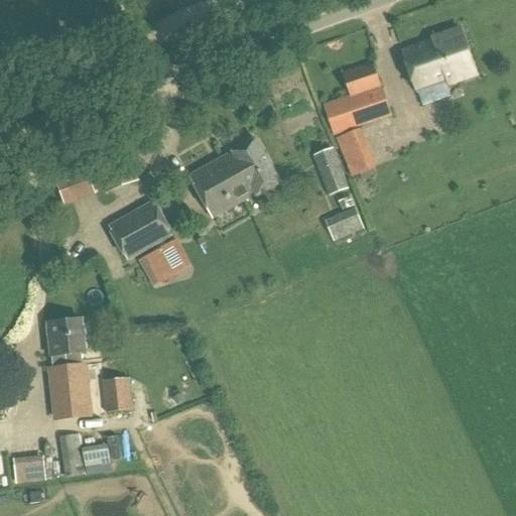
[(448,86),(477,76),(460,29),(431,39),(432,41),(402,52),(416,95),(447,84),(448,86)]
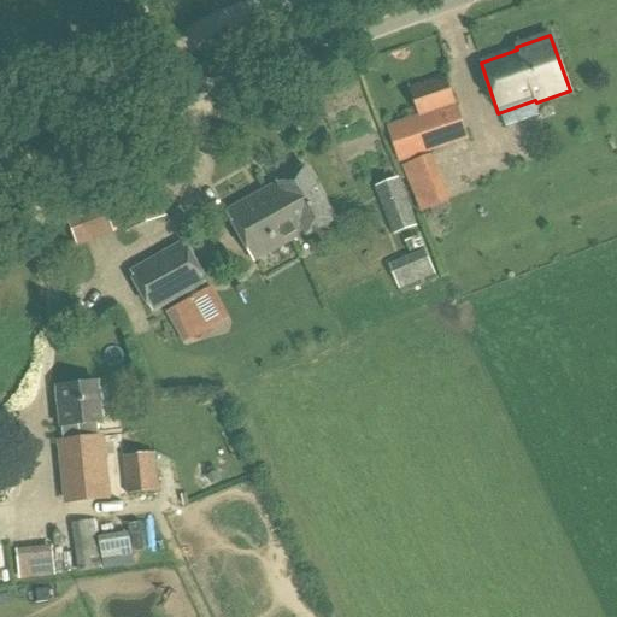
[(399,163),(468,140),(446,78),(410,90),(419,117),(388,128),(399,163)]
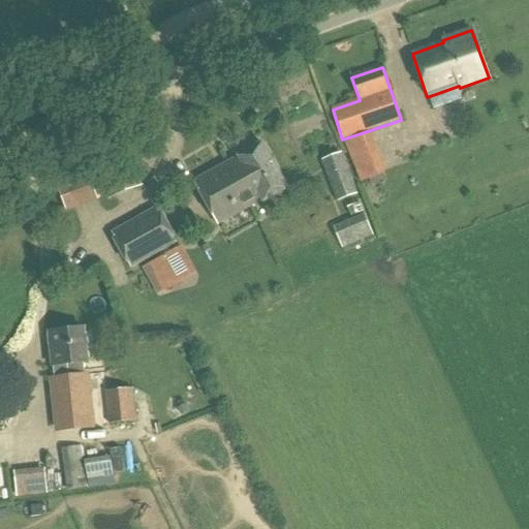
[(361,183),(385,174),(369,131),(344,143),(361,183)]
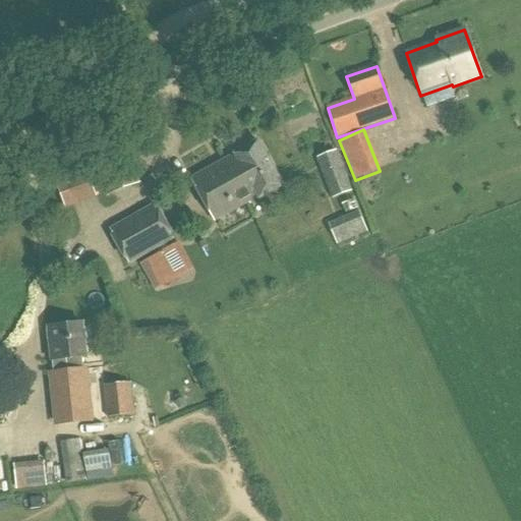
[(283,186),(257,141),(246,148),(242,145),(234,150),(235,155),(234,155),(235,156),(192,180),(215,220),(257,196),(259,199),(283,186)]
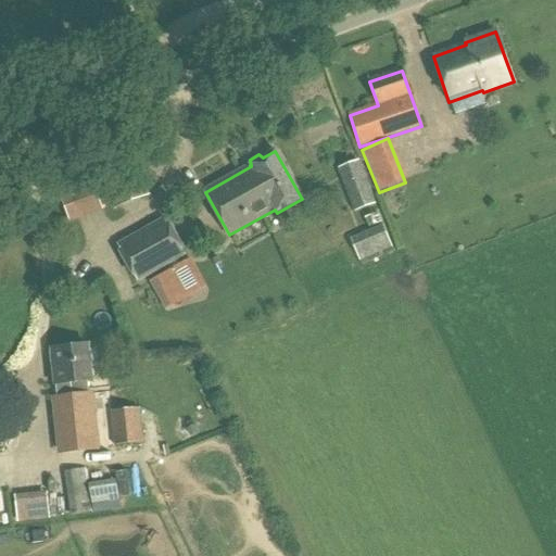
[(354,213),(376,204),(358,161),(337,168),(354,213)]
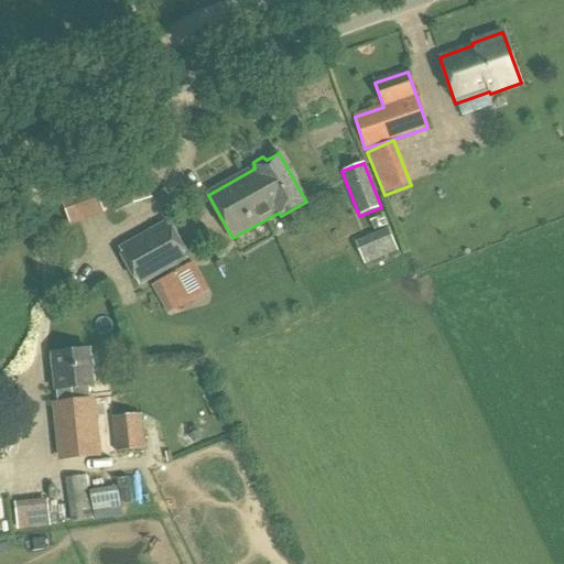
[(118,209),(151,196),(139,169),(107,182),(118,209)]
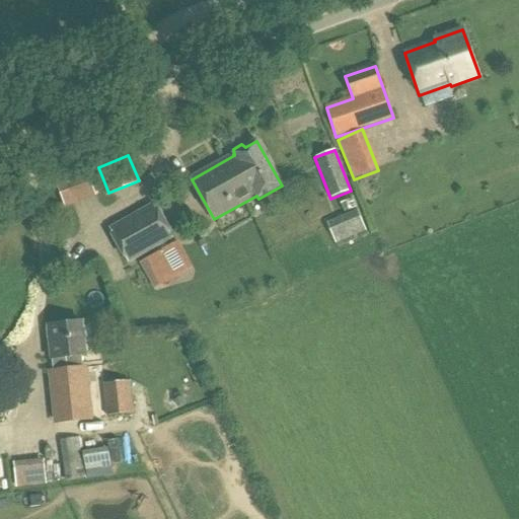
[(64,207),(94,197),(86,172),(56,183),(64,207)]
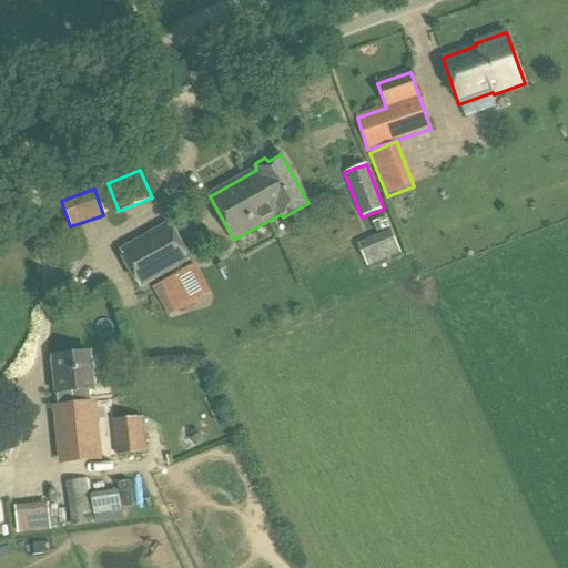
[(140,290),(156,281),(190,262),(168,223),(119,250),(140,290)]
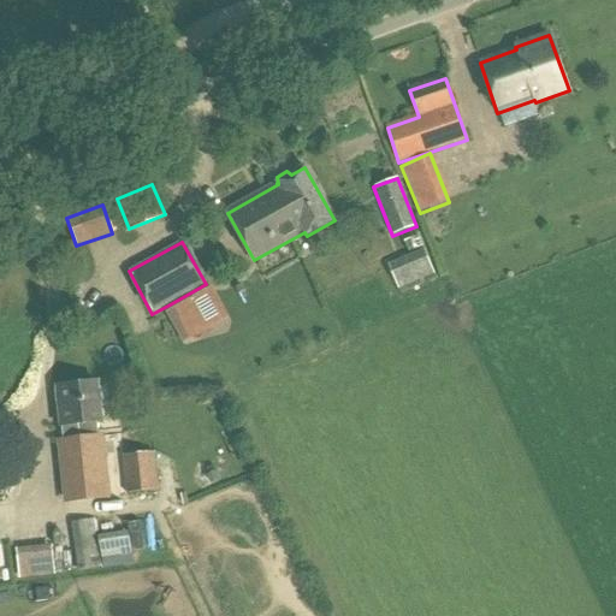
[(397,290),(434,276),(425,250),(388,265),(397,290)]
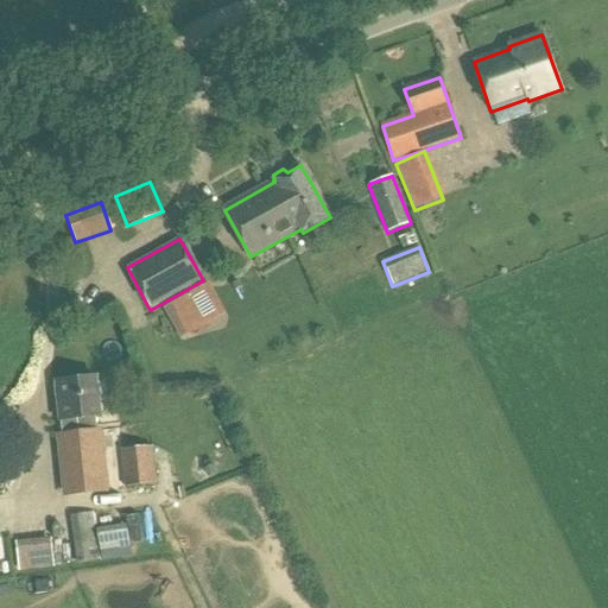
[(227,312),(209,279),(168,301),(166,302),(184,336),(227,312)]
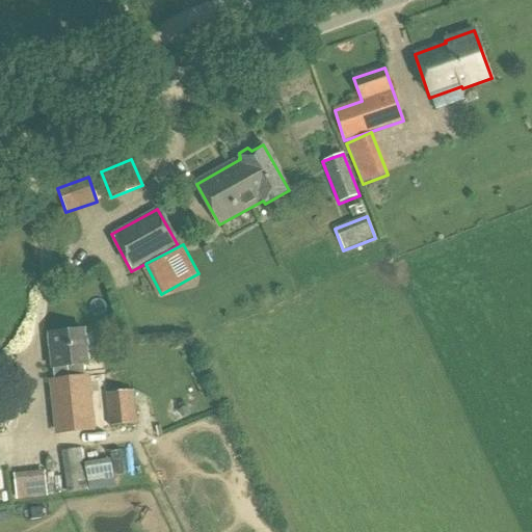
[(53,368),(87,365),(84,330),(49,335),(53,368)]
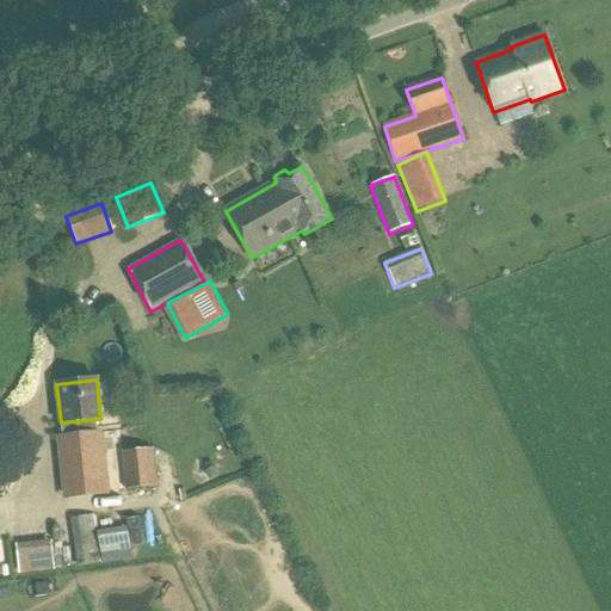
[(68,497),(104,493),(98,436),(62,439),(68,497)]
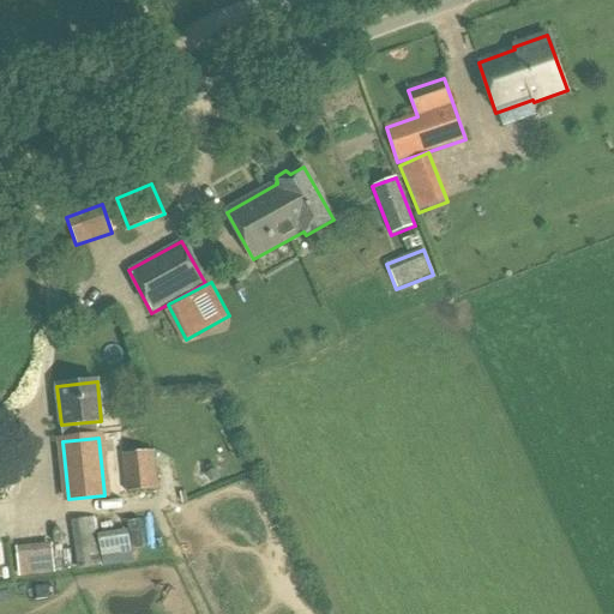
[(126,494),(158,491),(155,451),(121,455),(126,494)]
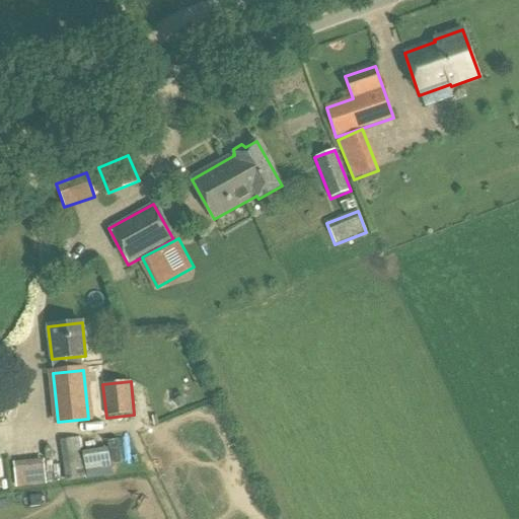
[(66,482),(86,478),(79,438),(60,441),(66,482)]
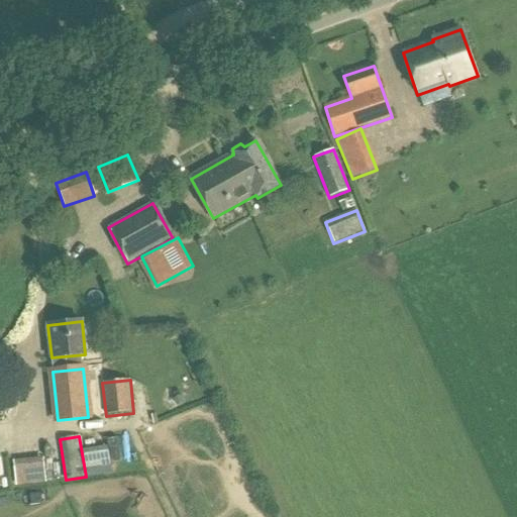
[(86,449),(88,463),(112,459),(110,445),(86,449)]
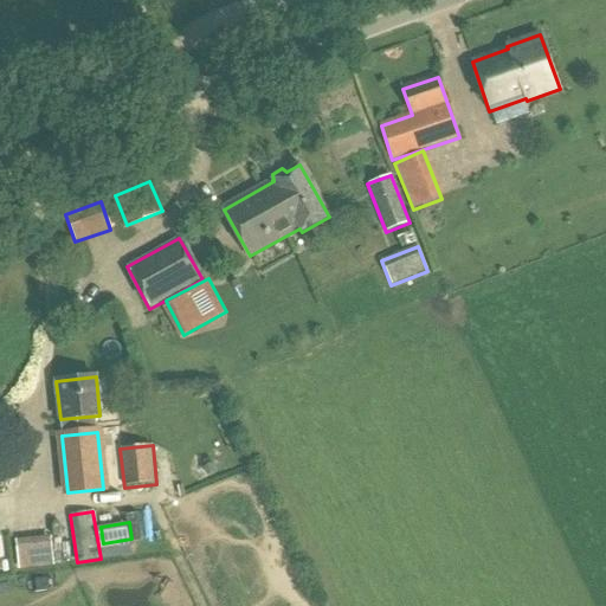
[(0,581),(17,581),(14,532),(0,532),(0,581)]
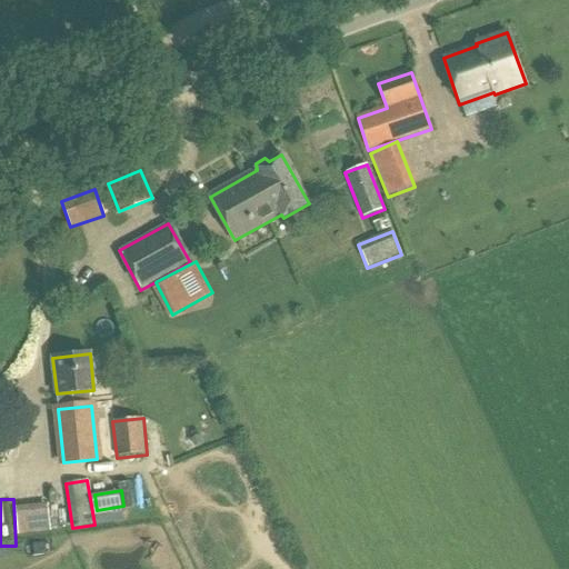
[(53,531),(52,502),(23,505),(25,532),(53,531)]
